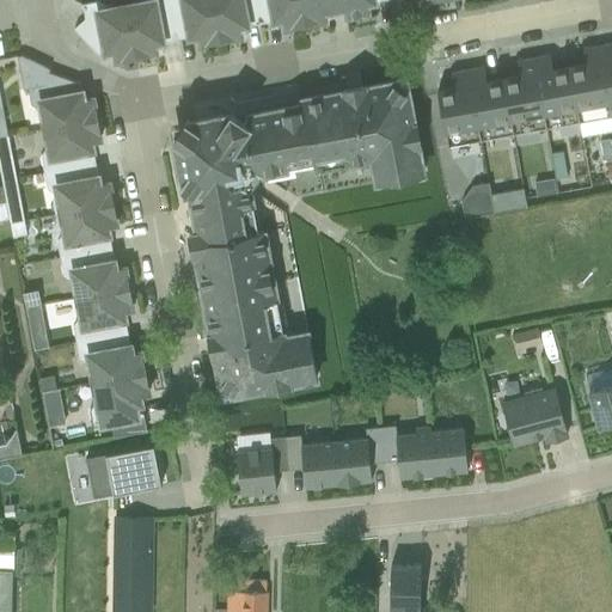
[(138,0),(124,2),(135,57),(155,54),(154,44),(176,40),(167,0),(138,0)]
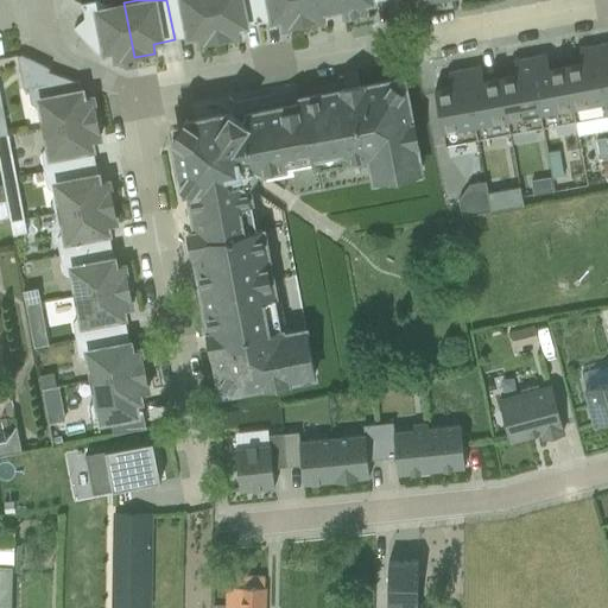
[(166,0),(175,39),(196,36),(198,45),(219,40),(210,0),(166,0)]
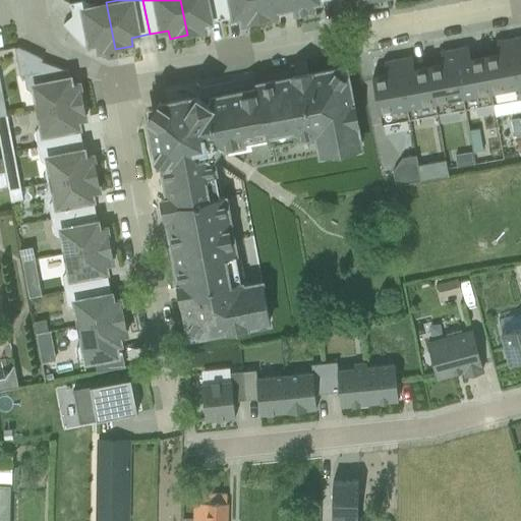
[(180,0),(187,35),(205,32),(203,23),(222,20),(217,0),(180,0)]
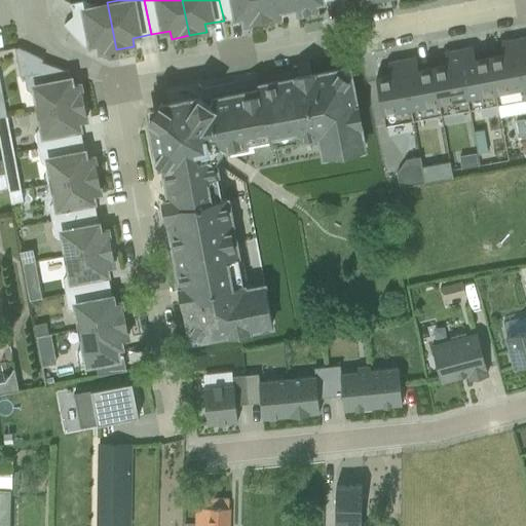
[(219,0),(224,21),(242,16),(243,25),(262,22),(257,0),(219,0)]
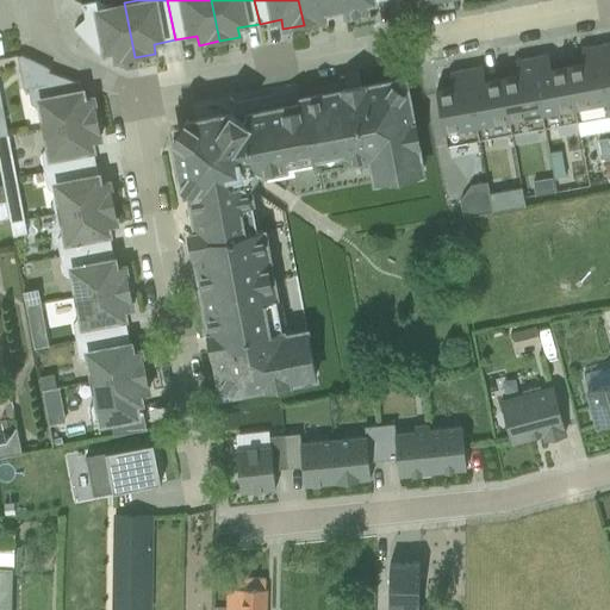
[(298,0),(304,25),(323,20),(322,12),(343,8),(341,0),(298,0)]
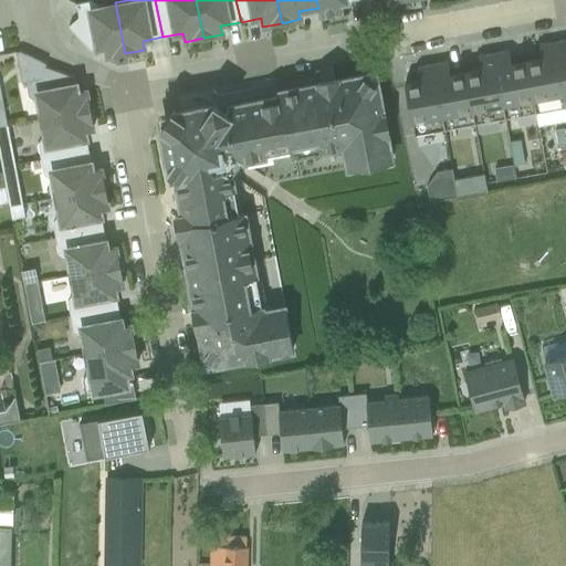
[(316,0),(318,8),(320,16),(339,12),(337,3),(355,0),(316,0)]
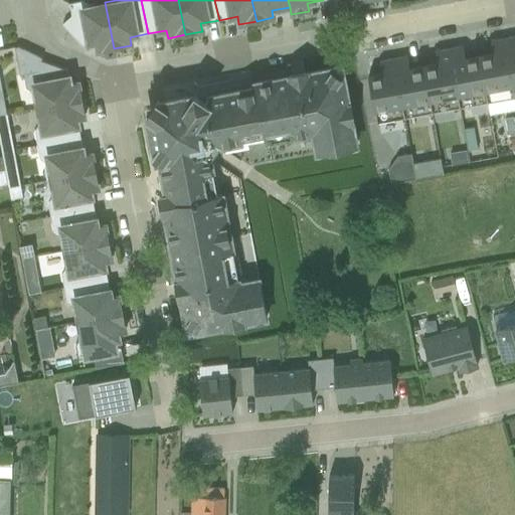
[(61,24),(81,45),(95,43),(97,51),(114,48),(105,2),(88,5),(81,1),(68,3),(75,11),(61,24)]
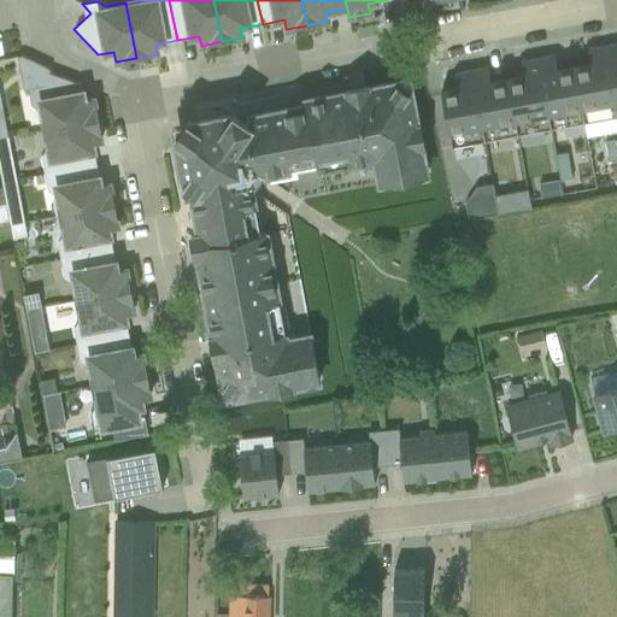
[(616,43),(603,46),(616,118),(616,117),(616,43)]
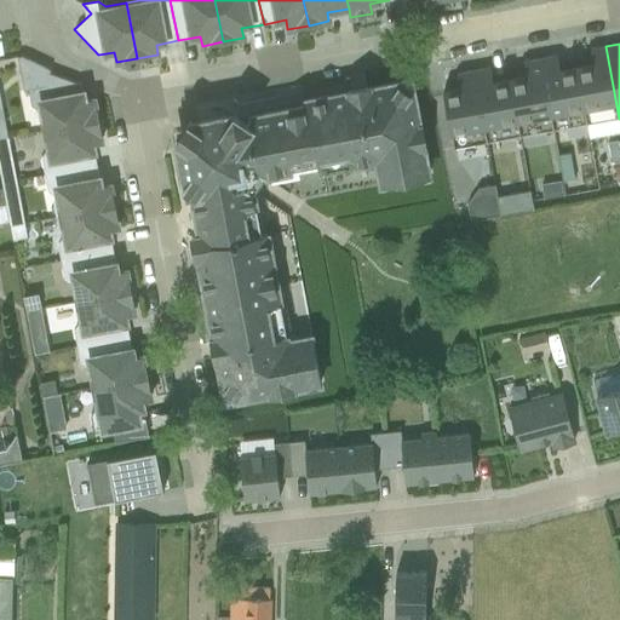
[(592,64),(574,67),(585,125),(619,119),(606,46),(590,50),(592,64)]
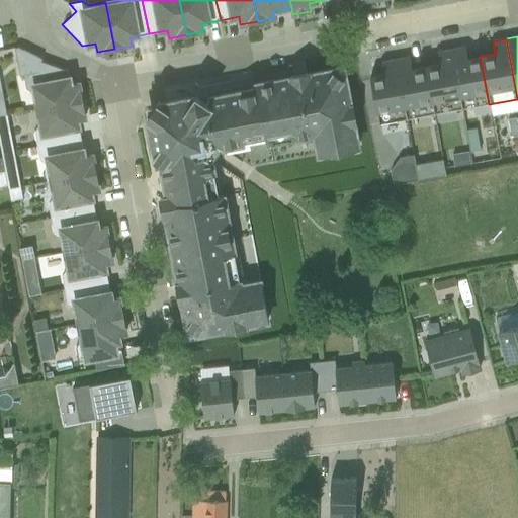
[(34,110),(81,101),(78,83),(70,85),(67,71),(40,61),(41,59),(17,47),(13,48),(19,77),(23,76),(25,87),(31,90),(34,110)]
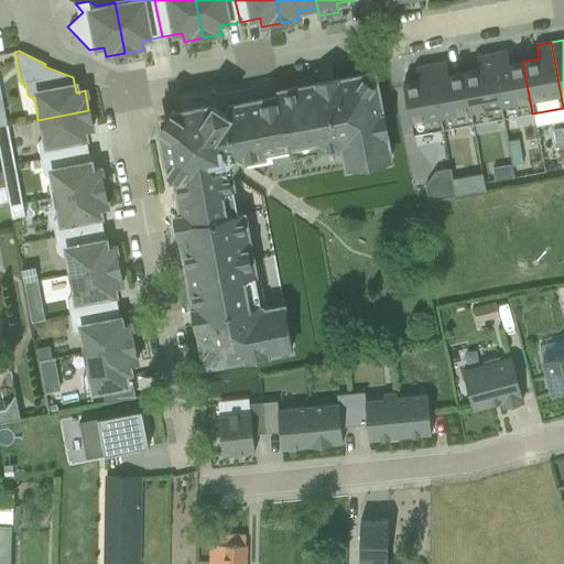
[(506,51),(490,54),(502,119),(532,114),(522,61),(509,64),(506,51)]
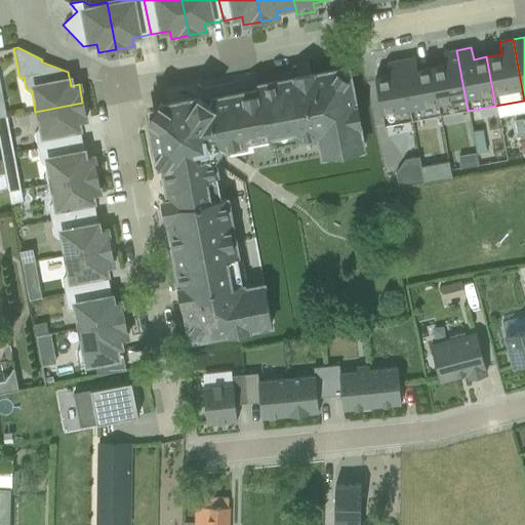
[(444,65),(431,67),(439,117),(468,111),(456,50),(442,52),(444,65)]
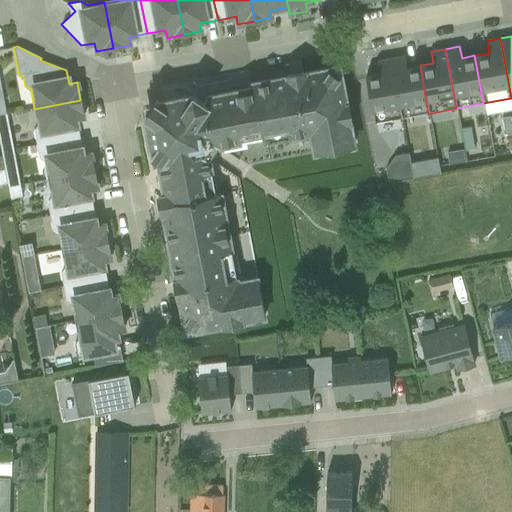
[(404,56),(390,58),(401,119),(428,114),(420,65),(406,68),(404,56)]
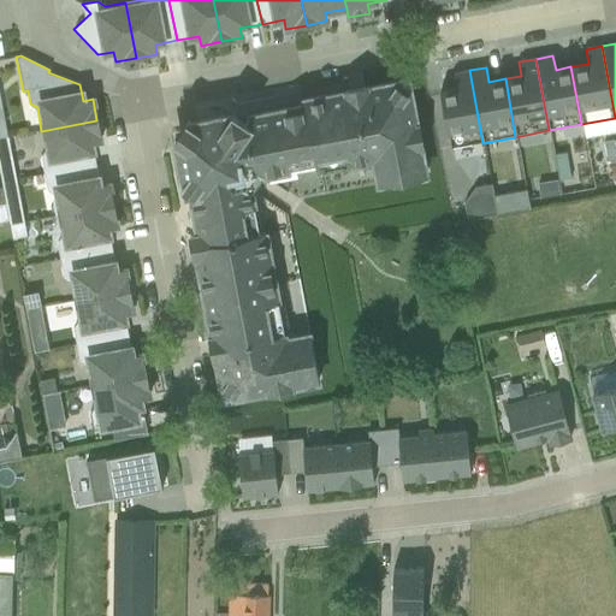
[(455,88),(439,90),(451,149),(483,143),(469,70),(452,73),(455,88)]
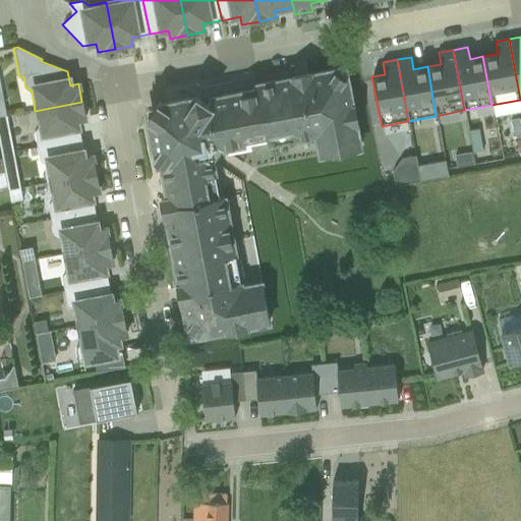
[(187,108),(222,149),(267,140),(268,147),(313,138),(317,159),(360,151),(344,67),(307,74),(305,62),(292,65),(295,77),(257,84),(258,89),(209,99),(207,88),(200,89),(193,83),(188,92),(195,96),(187,108)]
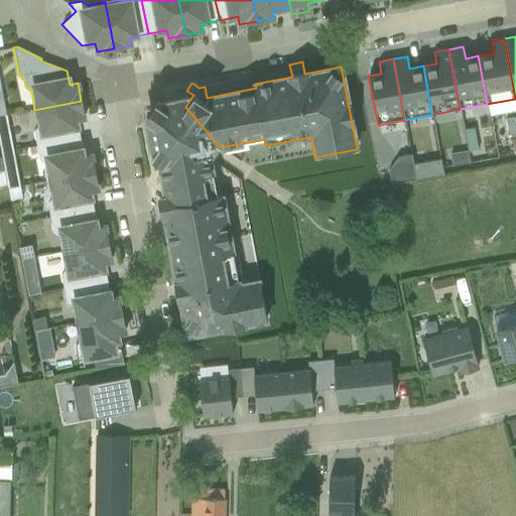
[(216,153),(220,147),(185,107),(194,95),(155,102),(150,109),(145,117),(153,155),(161,143),(211,160),(216,153)]
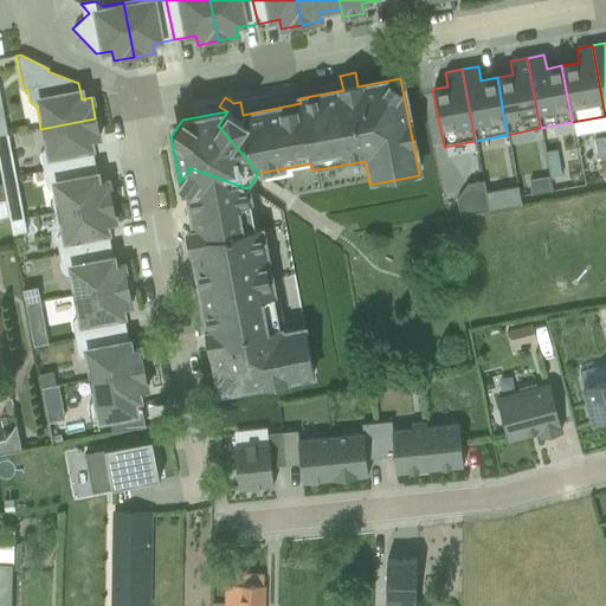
[(43,172),(94,161),(90,140),(98,139),(95,118),(40,129),(44,149),(39,156),(43,172)]
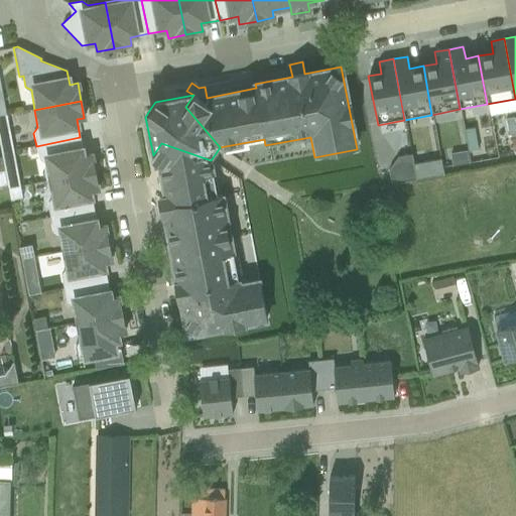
[(464,129),(468,151),(478,149),(474,128),(464,129)]
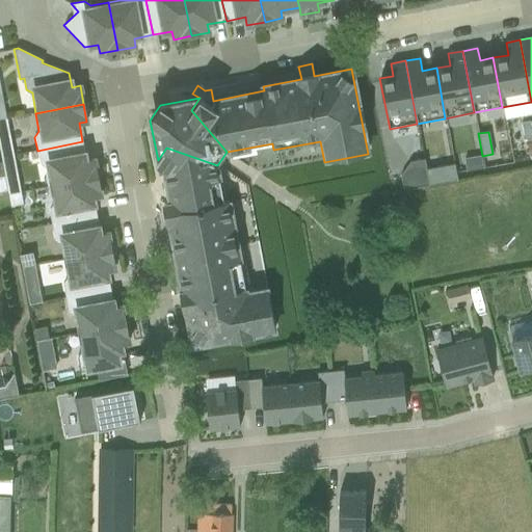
[(50,186),(98,177),(94,159),(85,161),(82,141),(37,151),(40,164),(47,168),(50,186)]
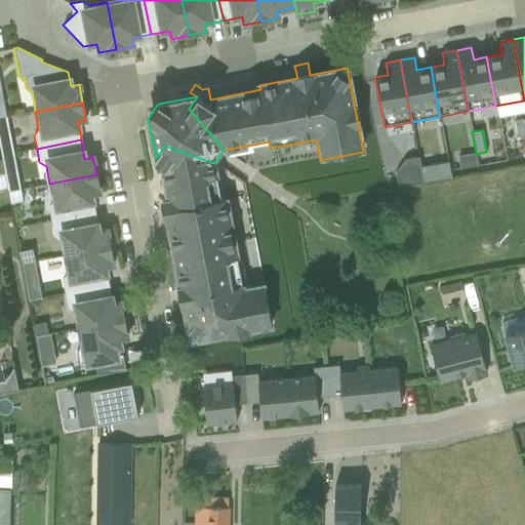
[(165,165),(163,169),(169,202),(163,203),(157,198),(153,205),(153,206),(159,210),(160,216),(166,215),(180,289),(169,291),(171,305),(183,303),(190,339),(272,325),(264,281),(243,285),(237,256),(240,255),(228,196),(221,198),(214,163),(164,146),(156,158),(165,165)]
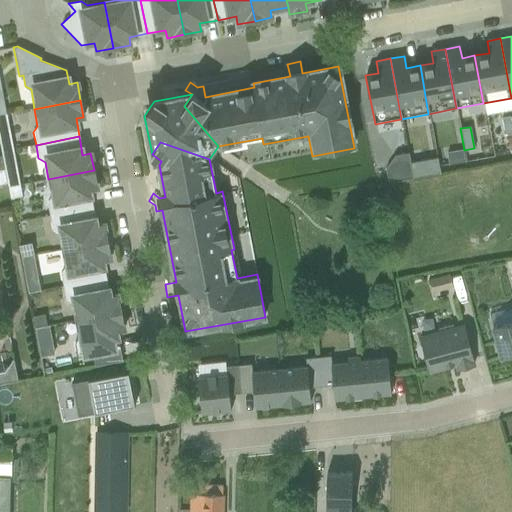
[(448,165),(465,162),(462,149),(446,152),(448,165)]
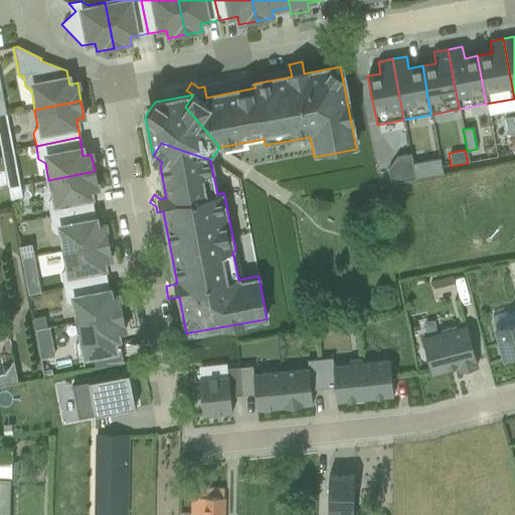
[(411,164),(409,154),(396,157),(387,169),(390,185),(414,180),(411,164)]
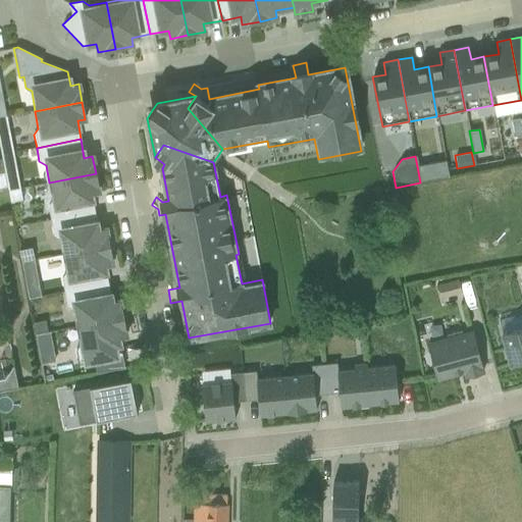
[(445,161),(417,166),(420,183),(448,177),(445,161)]
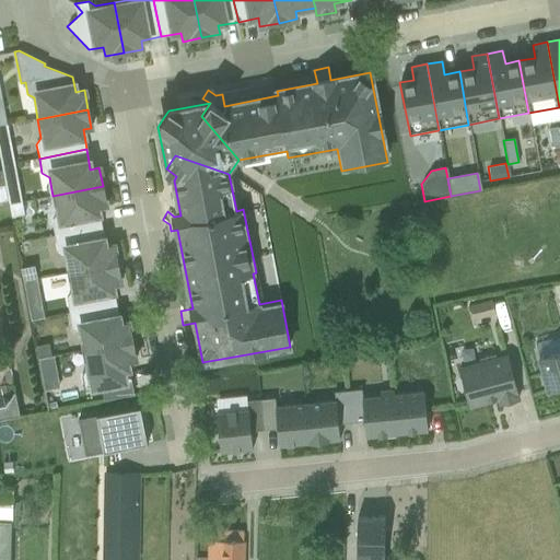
[(54,235),(101,226),(97,207),(106,205),(103,186),(53,196),(56,217),(51,222),(54,235)]
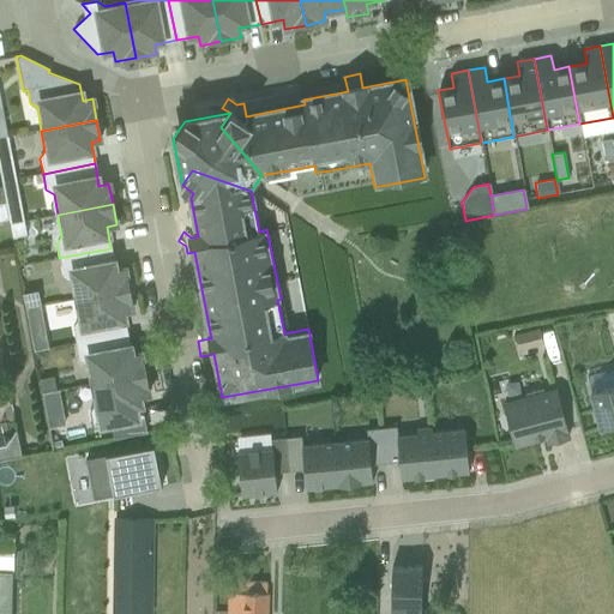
[(8,220),(10,224),(23,222),(20,208),(6,210),(8,220)]
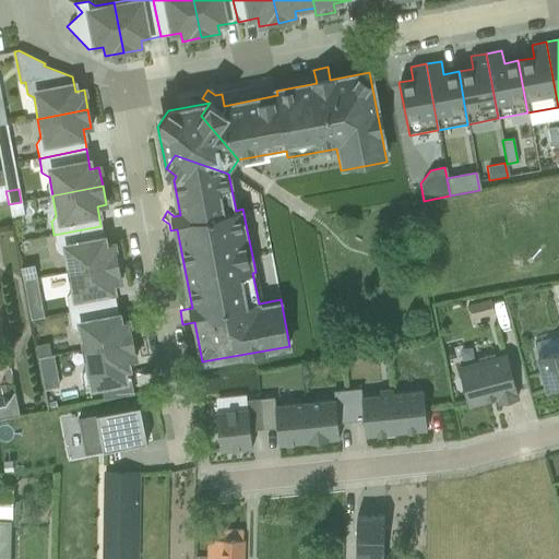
[(21,202),(9,204),(11,216),(23,214),(21,202)]
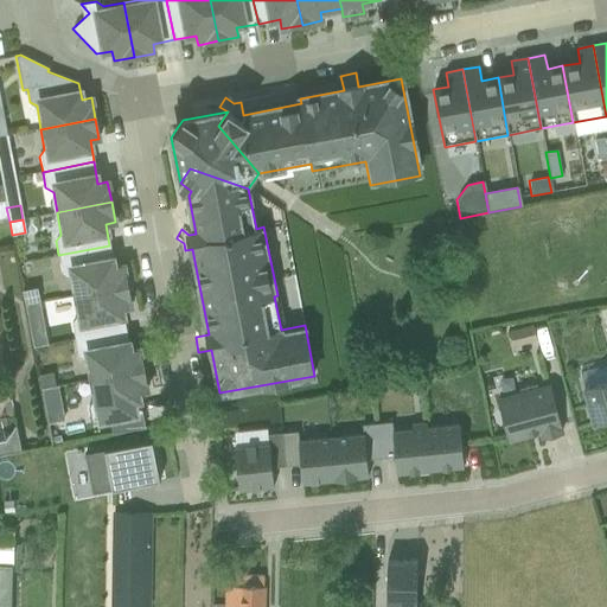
[(72,296),(127,286),(123,266),(114,267),(109,246),(58,255),(62,272),(69,275),(72,296)]
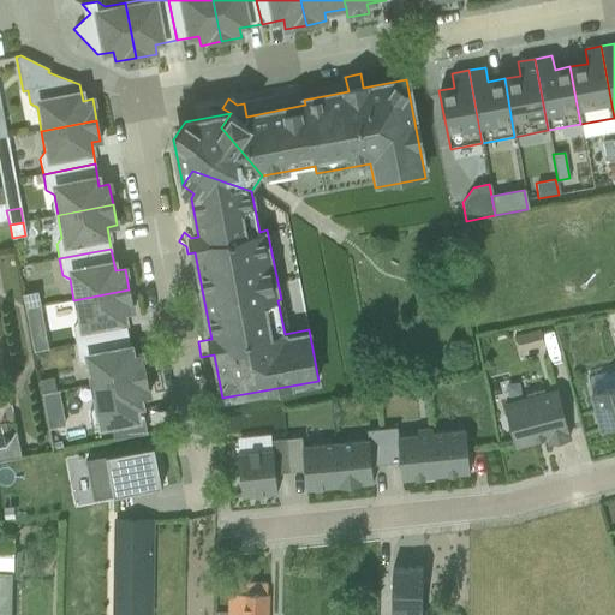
[(72,328),(76,344),(127,334),(123,312),(132,310),(129,290),(73,300),(77,321),(72,328)]
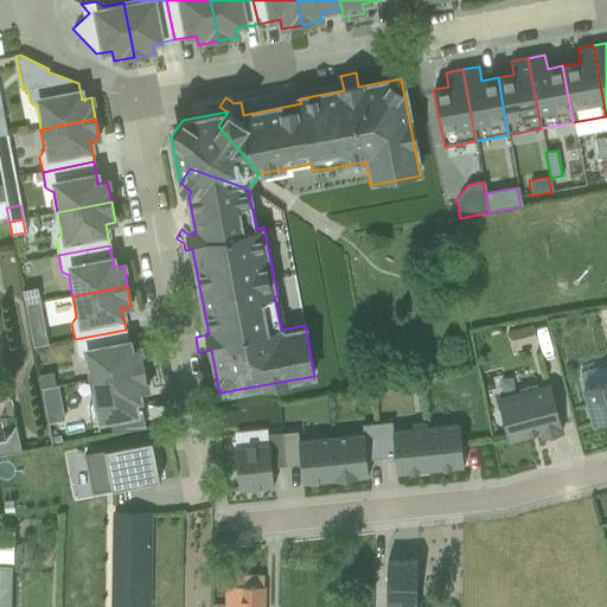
[(522,344),(536,339),(531,324),(517,328),(522,344)]
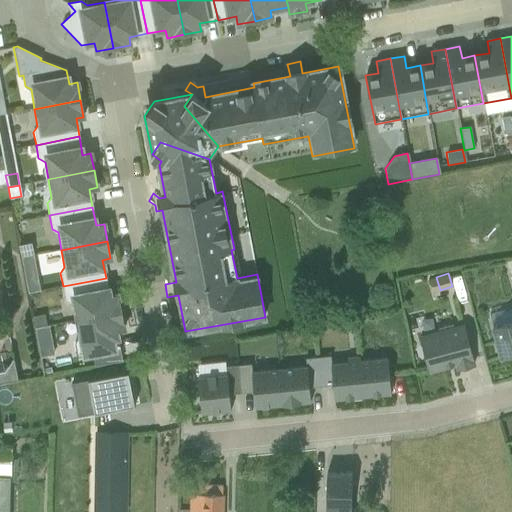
[(71,303),(75,320),(120,312),(117,295),(109,296),(106,278),(63,286),(65,300),(71,303)]
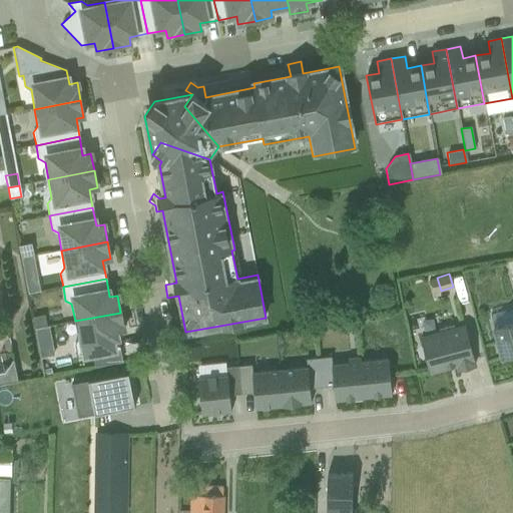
[(116,331),(124,330),(120,313),(75,321),(78,338),(74,344),(76,357),(119,350),(116,331)]
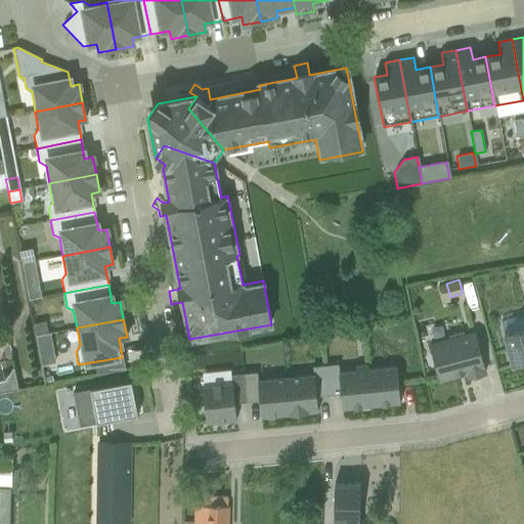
[(523,329),(503,335),(512,366),(523,362),(523,329)]
